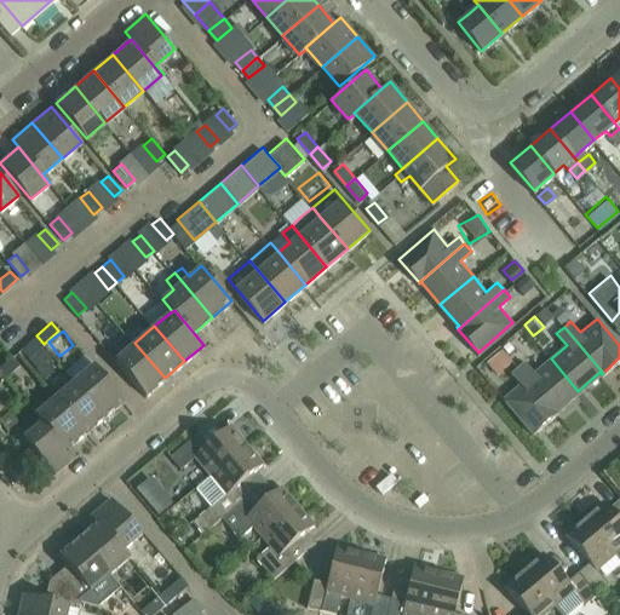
[(29,356),(44,344),(36,335),(22,348),(29,356)]
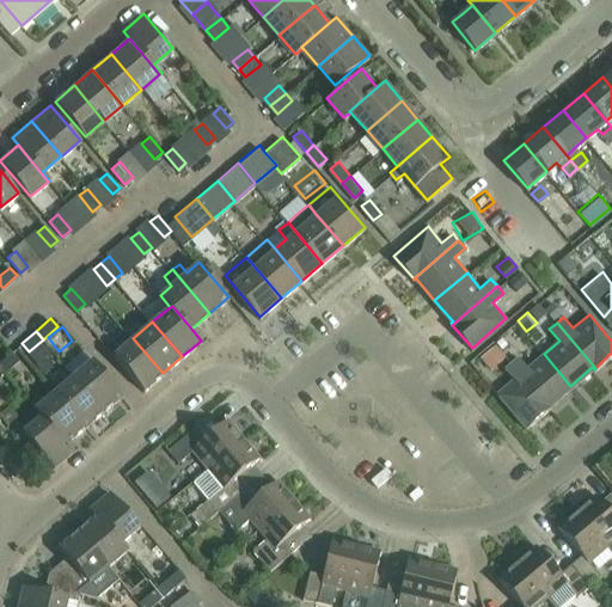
[(144,388),(163,373),(133,338),(114,354),(144,388)]
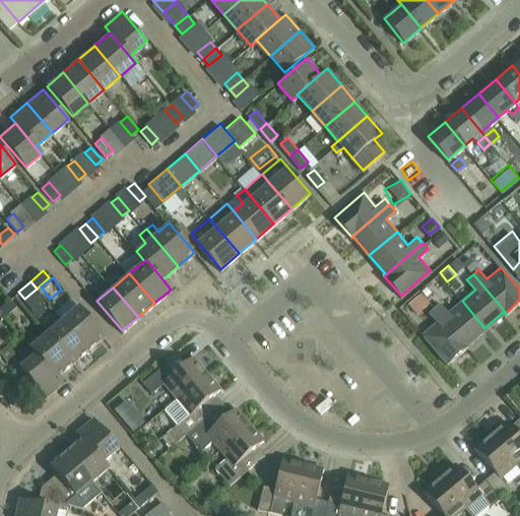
[(416,312),(429,302),(419,292),(407,302),(416,312)]
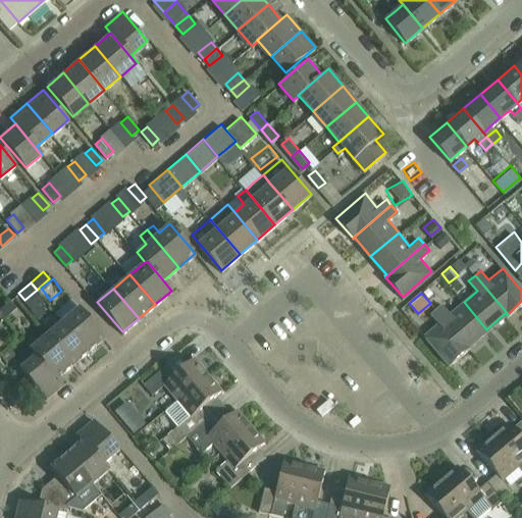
[(0,313),(4,318),(17,307),(11,299),(0,308),(0,313)]
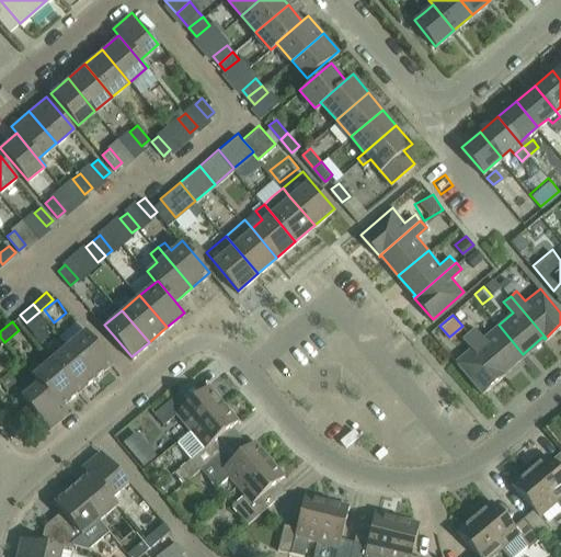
[(523,354),(499,325),(485,337),(474,326),(468,332),(503,373),(504,373),(503,371),(523,354)]
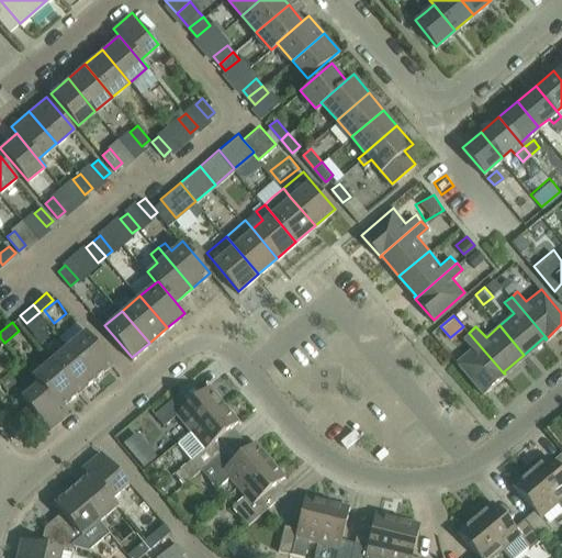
[(96,377),(112,363),(112,361),(86,330),(68,345),(96,377)]
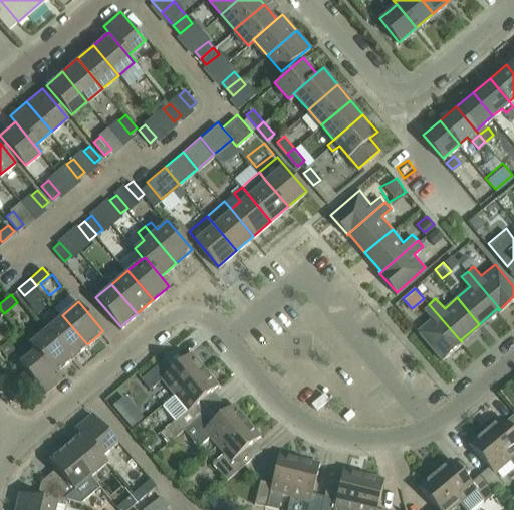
[(442,358),(461,341),(429,304),(424,308),(431,317),(418,329),(442,358)]
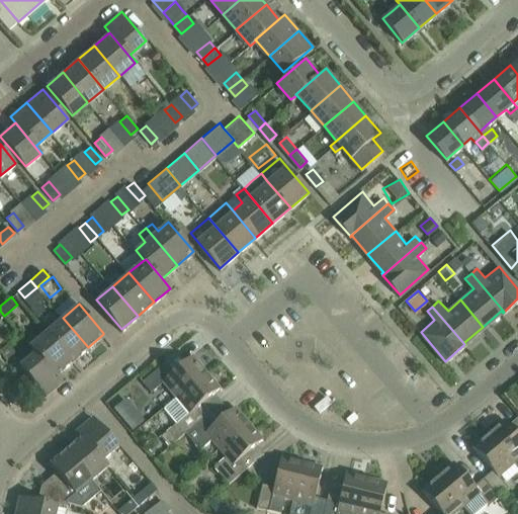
[(72,360),(88,347),(63,318),(48,331),(72,360)]
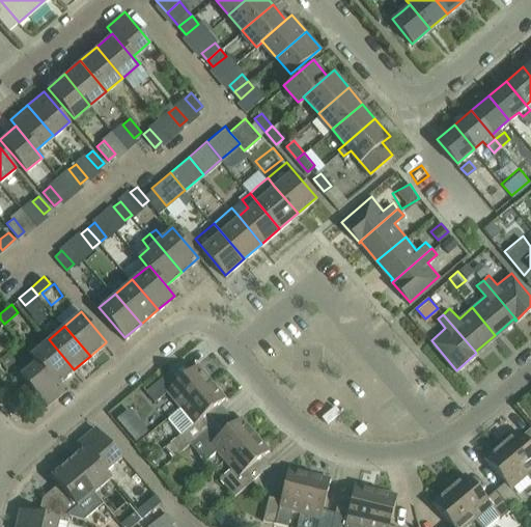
[(58,383),(74,369),(49,339),(33,353),(58,383)]
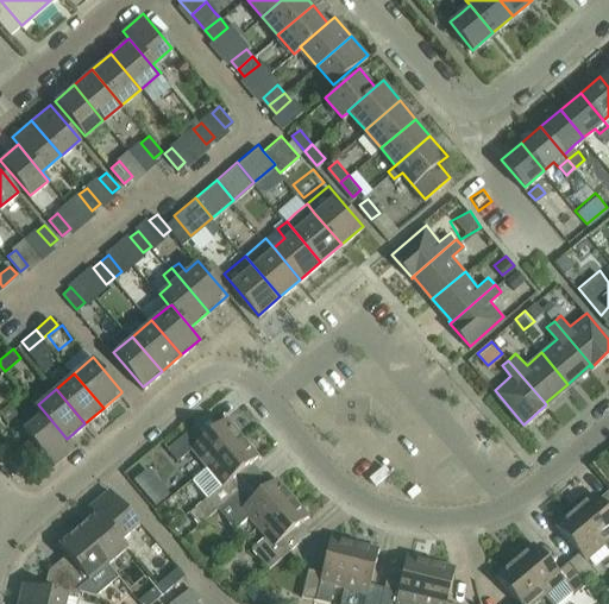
[(73,446),(67,439),(38,404),(35,407),(41,414),(23,429),(29,436),(7,455),(17,467),(39,447),(52,463),(73,446)]
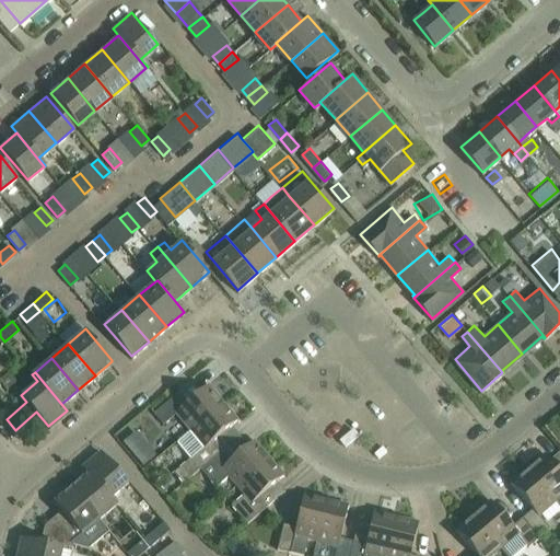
[(189,427),(222,400),(208,382),(182,403),(174,393),(153,410),(163,421),(176,410),(189,427)]
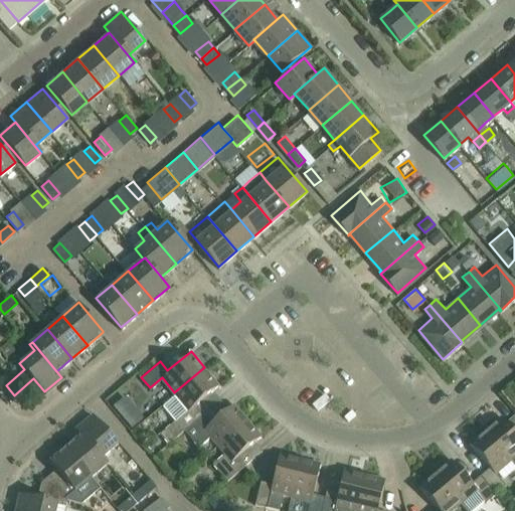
[(183,428),(202,412),(194,403),(218,383),(204,367),(174,392),(163,402),(175,417),(158,432),(166,442),(183,428)]
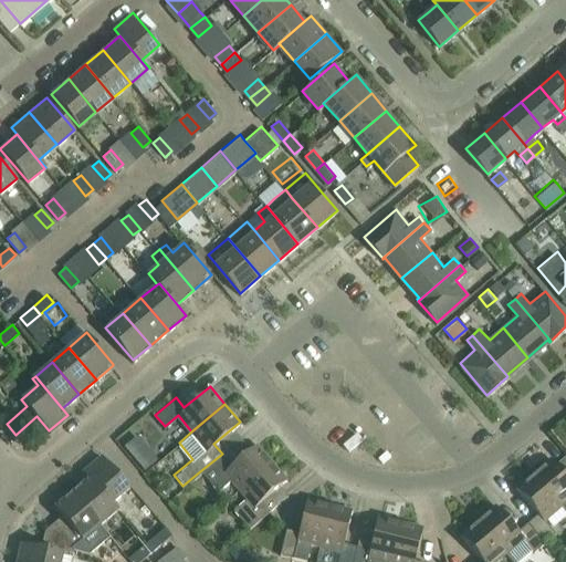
[(135,434),(124,444),(144,467),(156,457),(135,434)]
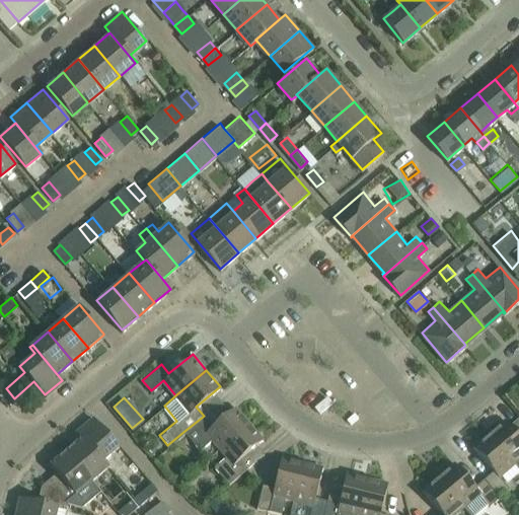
[(219,447),(249,421),(235,405),(211,425),(204,416),(184,431),(194,441),(199,448),(211,437),(219,447)]
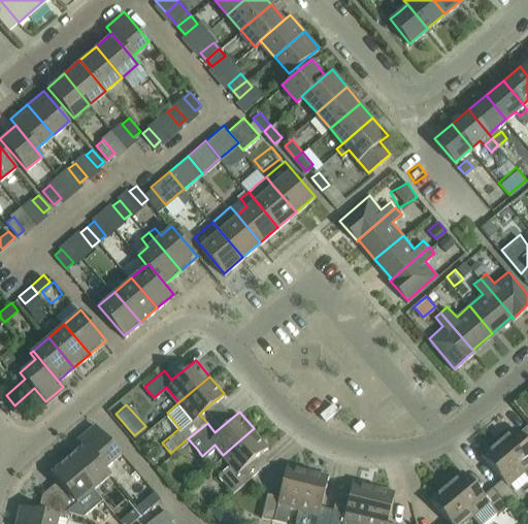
[(108,475),(109,472),(104,466),(120,453),(95,423),(77,437),(83,444),(108,475)]
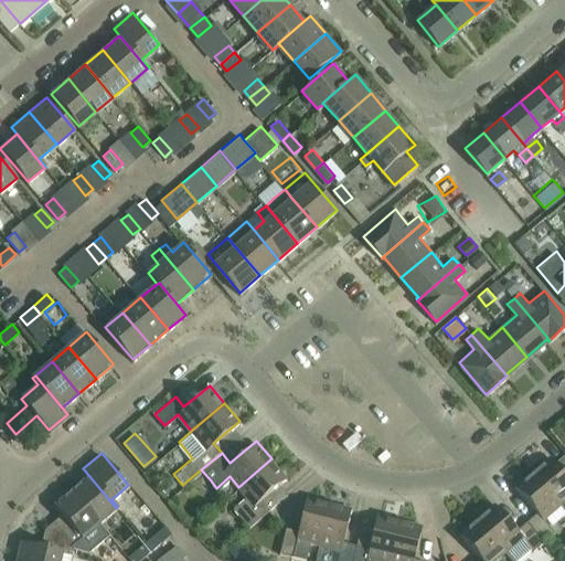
[(564,473),(550,455),(532,469),(560,503),(564,498),(564,473)]
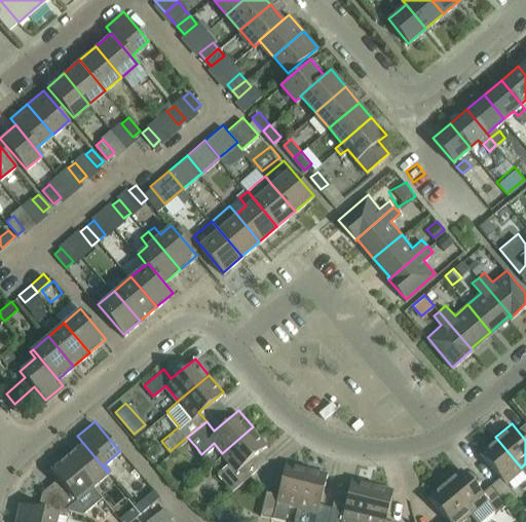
[(231,489),(250,473),(242,463),(266,443),(253,426),(222,453),(229,461),(217,472),(231,489)]
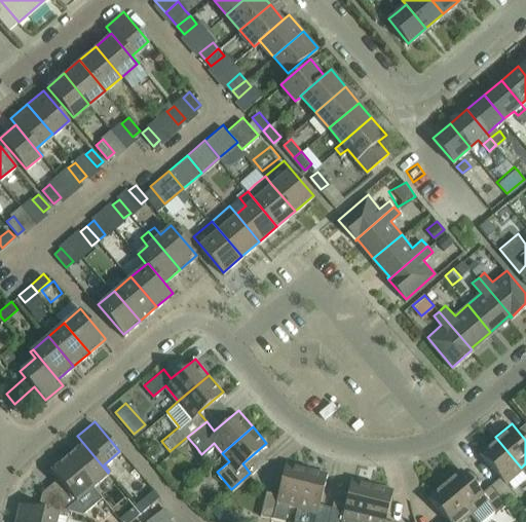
[(505,501),(516,493),(505,481),(521,468),(495,437),(479,451),(499,475),(490,483),(505,501)]
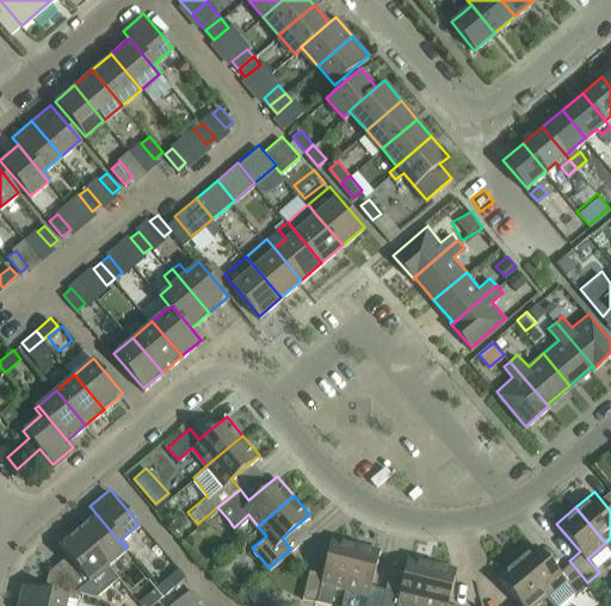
[(106,564),(125,549),(96,513),(76,530),(106,564)]
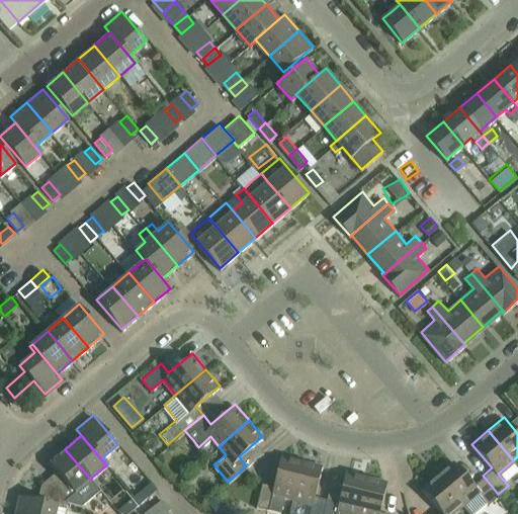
[(67,501),(67,500),(76,492),(75,491),(90,479),(65,449),(50,462),(56,469),(47,478),(66,501),(67,501)]
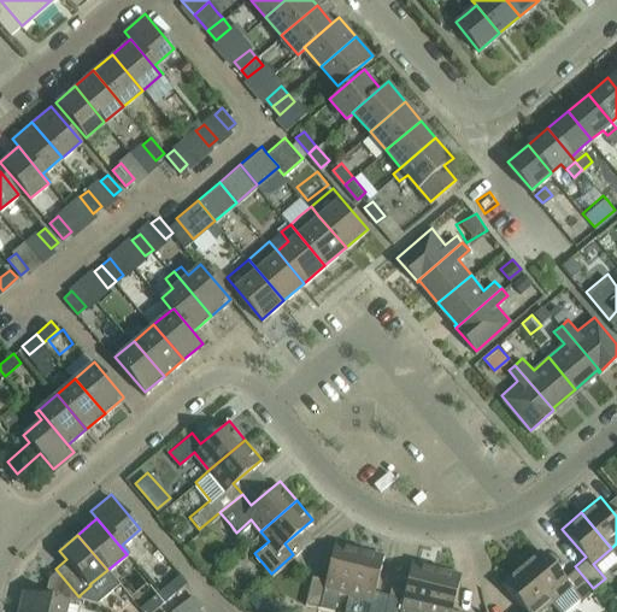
[(347,593),(359,546),(334,541),(325,577),(311,574),(305,601),(319,605),(333,608),(338,590),(347,593)]
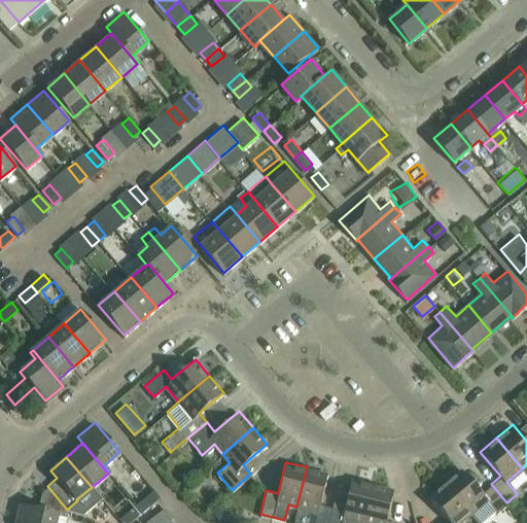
[(327,522),(331,506),(320,502),(327,472),(307,466),(296,507),(317,511),(313,522),(327,522)]
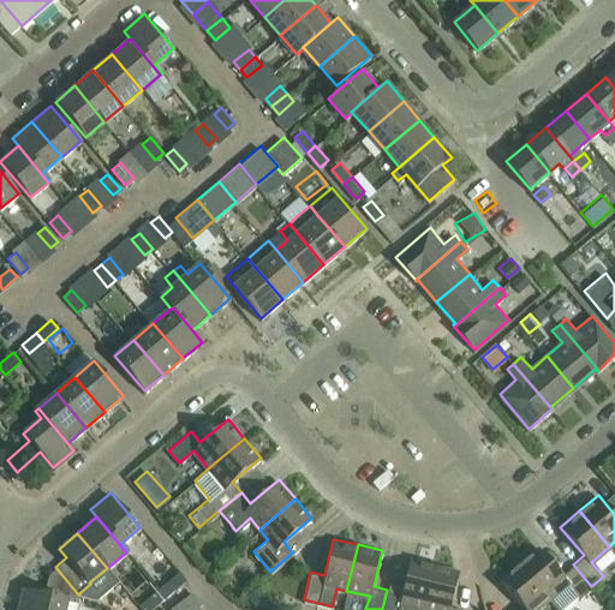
[(562,574),(538,545),(518,562),(549,598),(548,598),(557,609),(560,609),(578,594),(579,597),(591,586),(573,564),(562,574)]
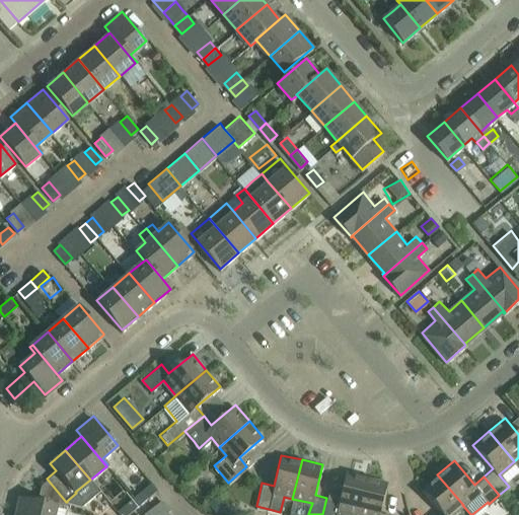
[(357,514),(367,475),(346,470),(339,501),(326,498),(322,514),(357,514)]
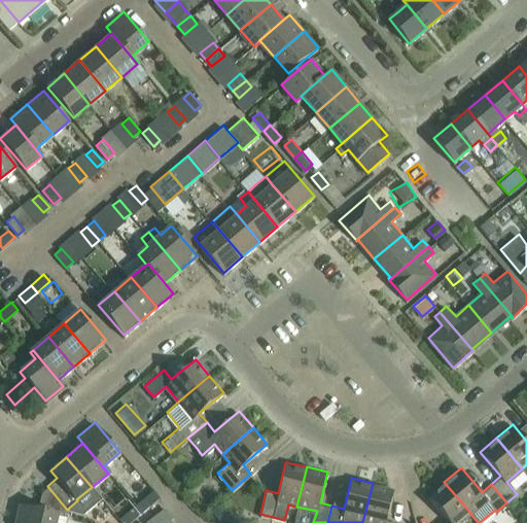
[(457,522),(469,513),(470,513),(444,482),(428,495),(449,520),(444,522),(457,522)]
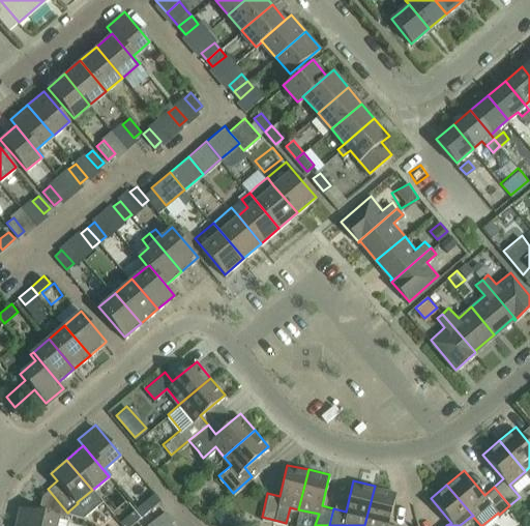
[(400,525),(388,522),(395,491),(375,486),(364,525),(400,525)]
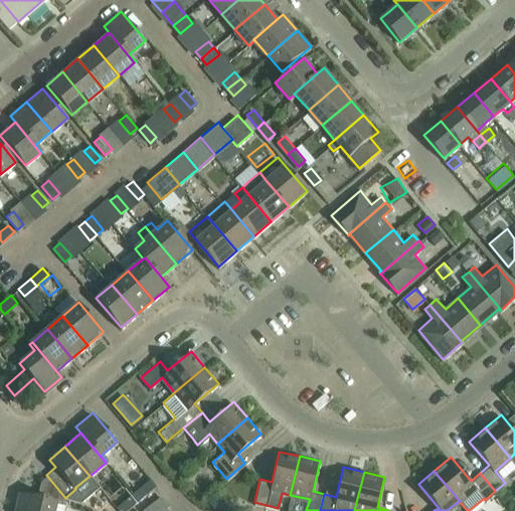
[(64,510),(67,503),(64,503),(66,498),(65,498),(46,475),(40,480),(36,496),(19,492),(14,510),(64,510)]
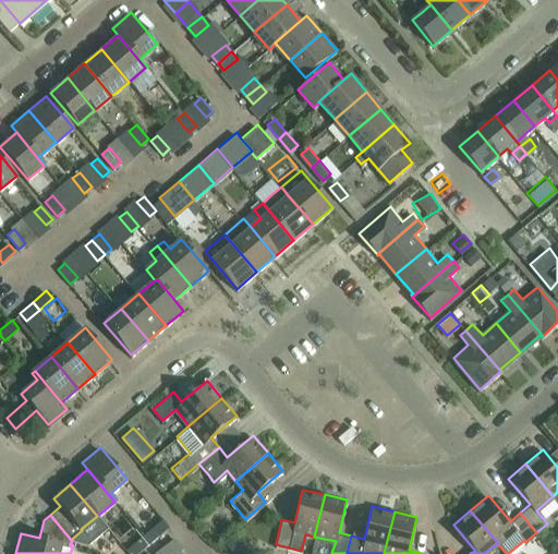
[(155,537),(169,525),(162,517),(148,529),(155,537)]
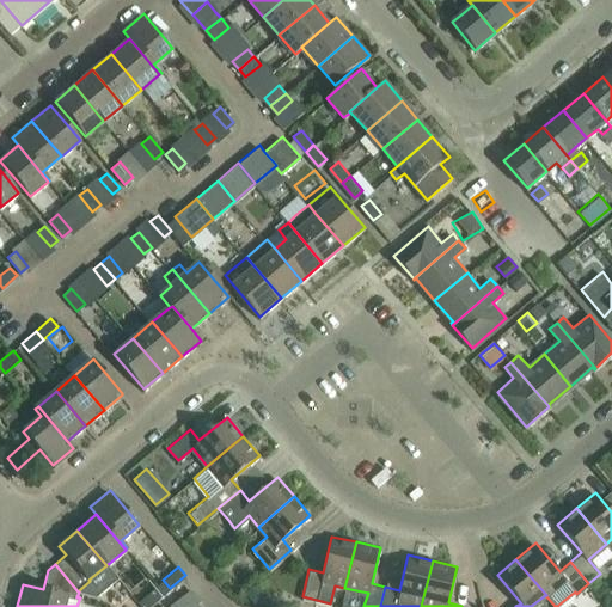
[(153,588),(138,601),(142,606),(146,606),(159,596),(153,588)]
